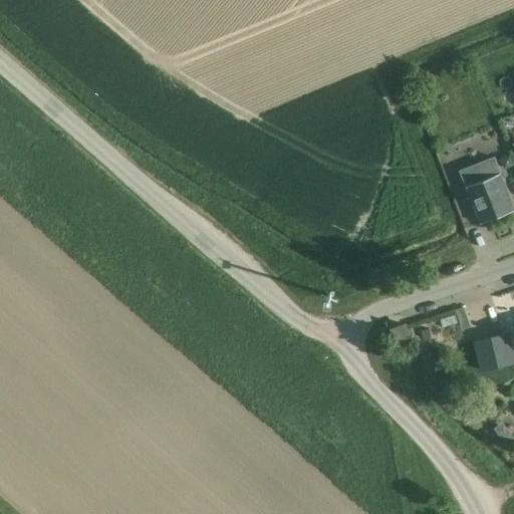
[(513,165),(510,154),(499,158),(503,169),(513,165)]
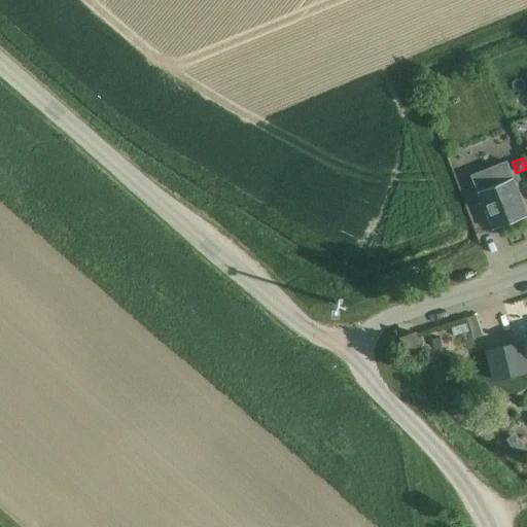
[(475,173),(471,174),(492,227),(526,214),(526,213),(516,187),(512,176),(506,161),(475,173)]
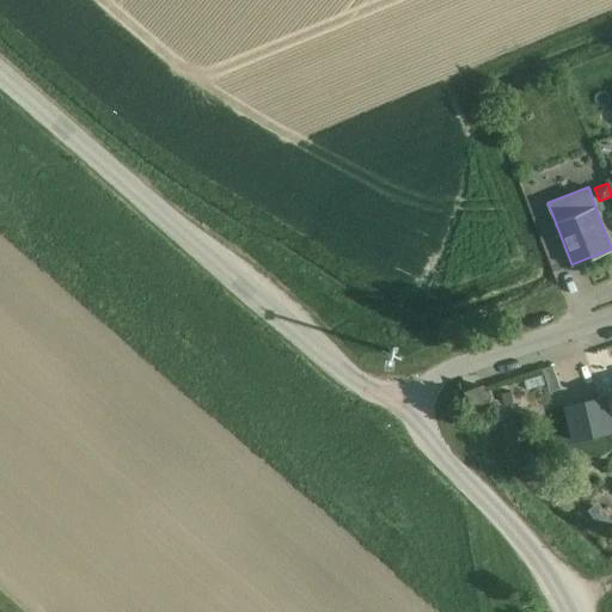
[(471,407),(488,399),(482,385),(465,392),(471,407)]
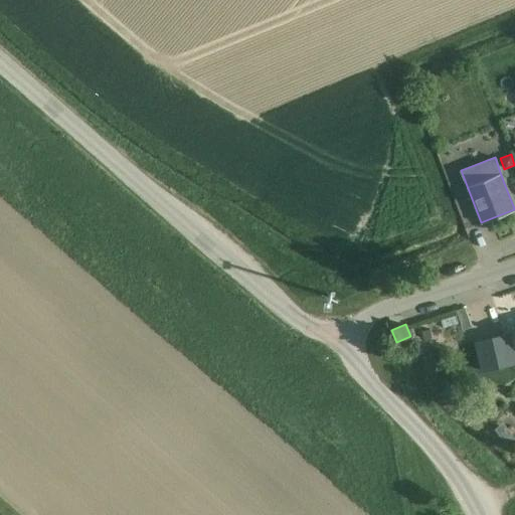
[(509,333),(473,341),(481,372),(514,363),(514,357),(513,351),(510,337),(509,333)]
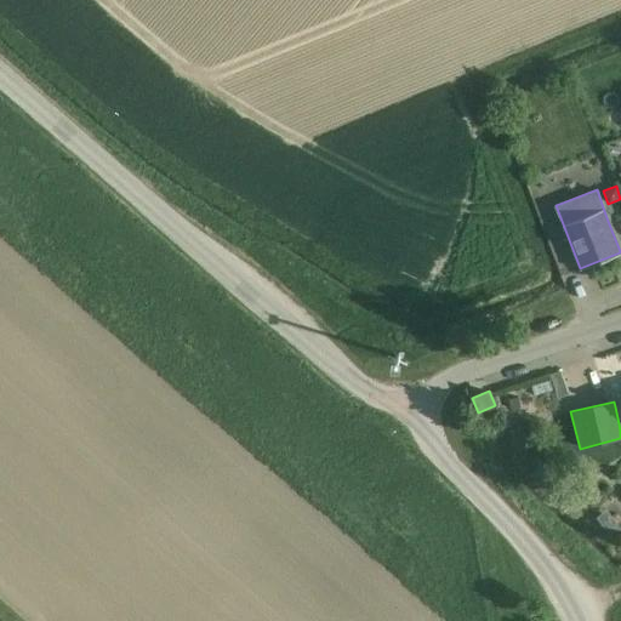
[(620,530),(607,511),(596,518),(613,541),(615,542),(620,537),(620,536),(620,530)]
